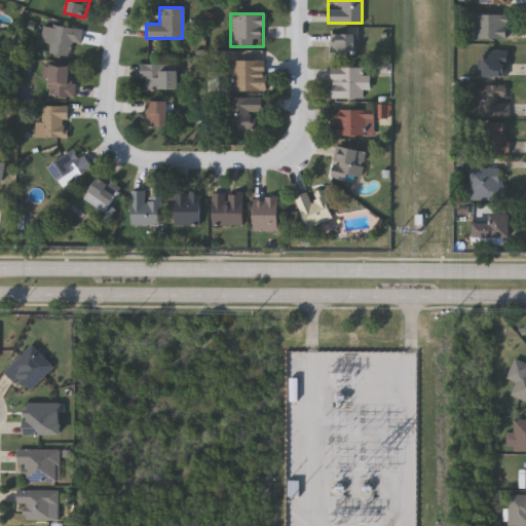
[(473,39),(473,13),(506,13),(506,39),(473,39)]
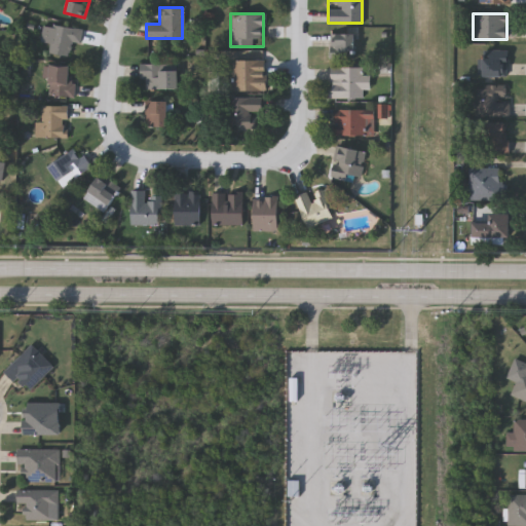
[(47,53),(49,26),(80,28),(79,43),(69,42),(68,55),(47,53)]
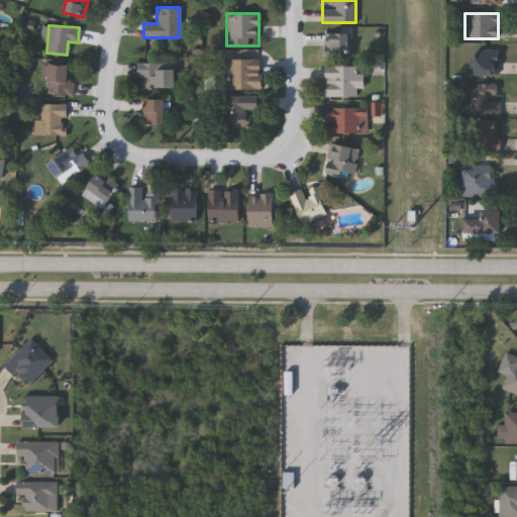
[(346,58),(323,58),(323,32),(346,32),(346,58)]
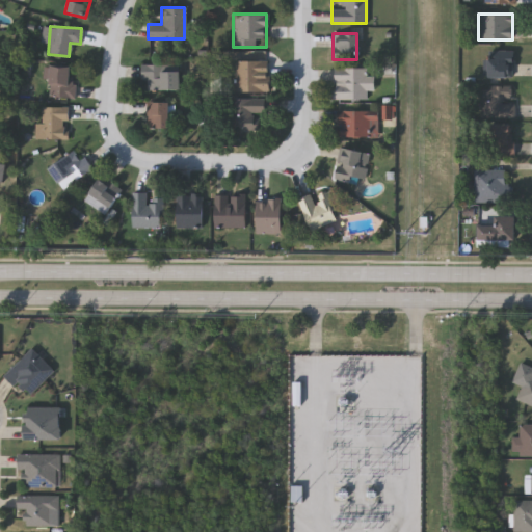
[(512,78),(481,78),(481,51),(512,51),(512,78)]
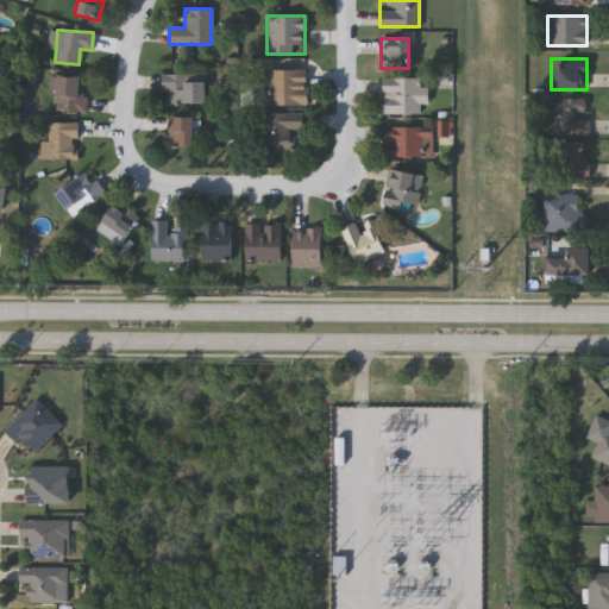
[(268,70),(306,70),(306,105),(268,105),(268,70)]
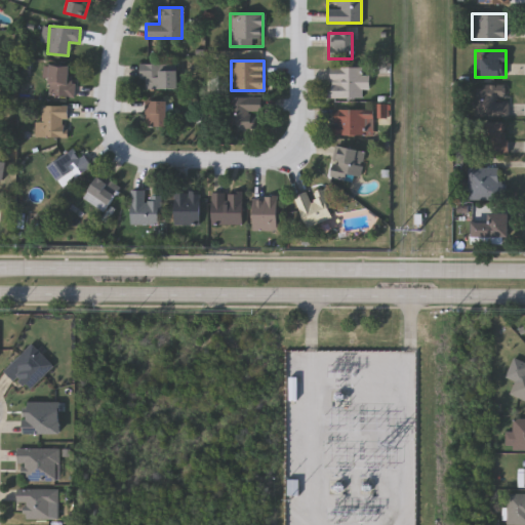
[(176,64),(176,89),(139,89),(139,64),(176,64)]
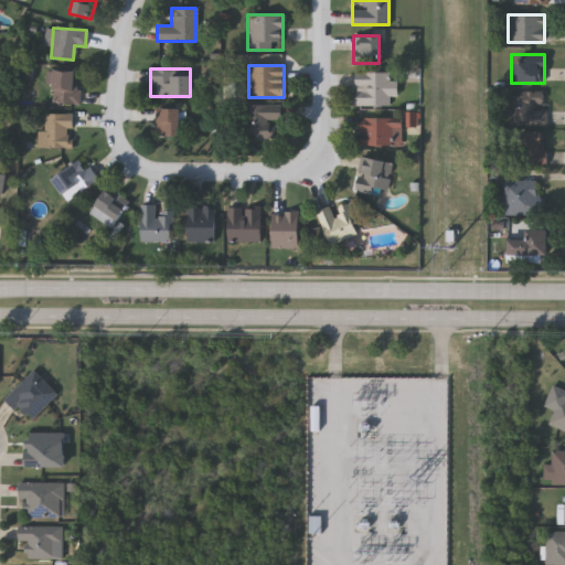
[(51,104),(51,71),(77,71),(77,104),(51,104)]
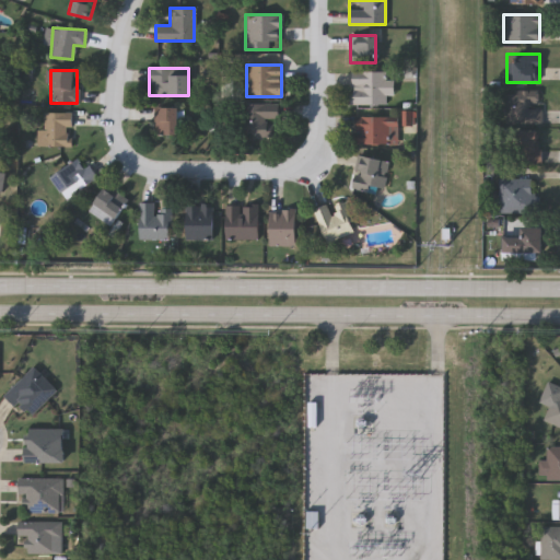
[(350,71),(385,71),(385,81),(387,81),(387,104),(350,104),(350,71)]
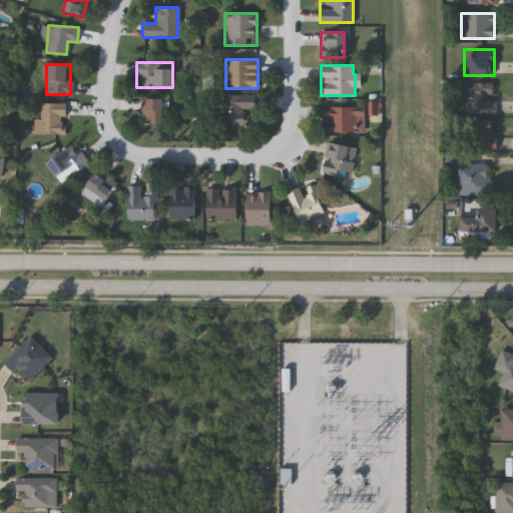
[(494,111),(463,111),(463,83),(494,83),(494,111)]
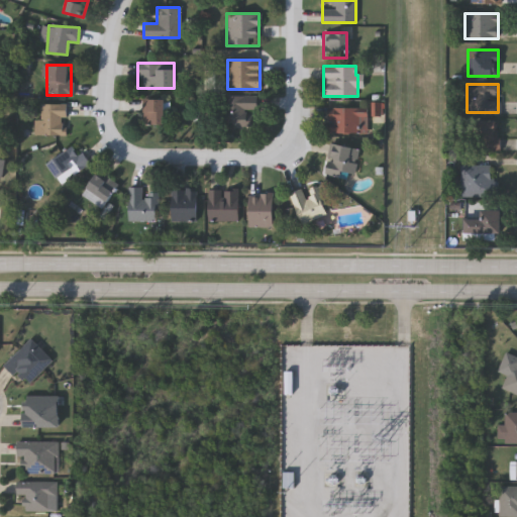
[(254,111),(245,111),(245,127),(221,127),(222,96),(254,97),(254,111)]
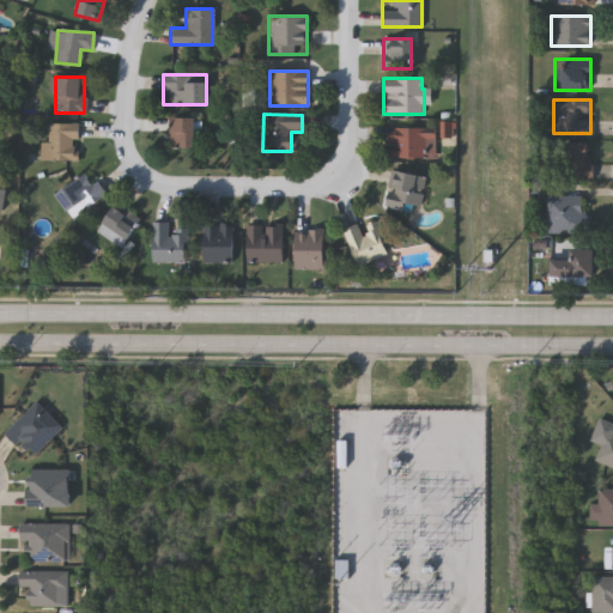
[(168,147),(168,117),(193,117),(193,147),(168,147)]
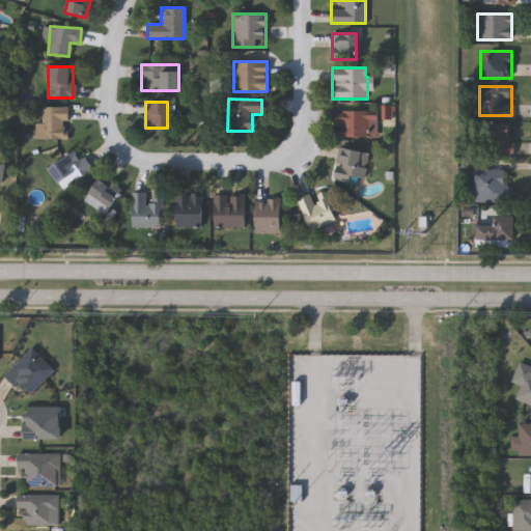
[(45,141),(71,141),(71,109),(45,109),(45,141)]
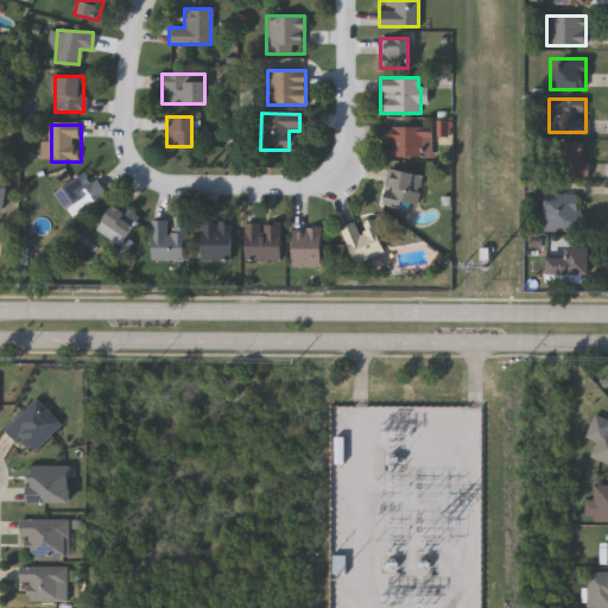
[(430,156),(384,156),(384,126),(430,126),(430,156)]
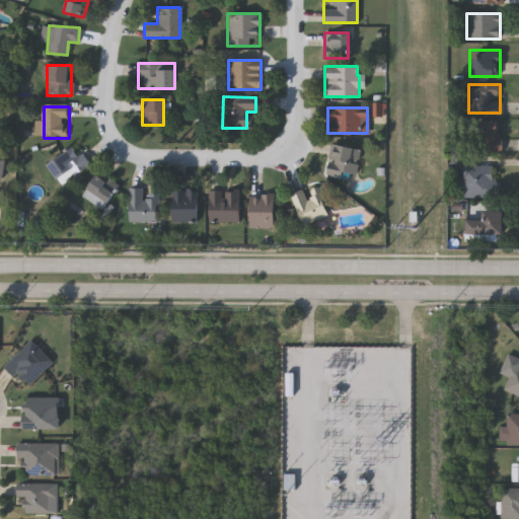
[(500,124),(500,152),(468,152),(468,124),(500,124)]
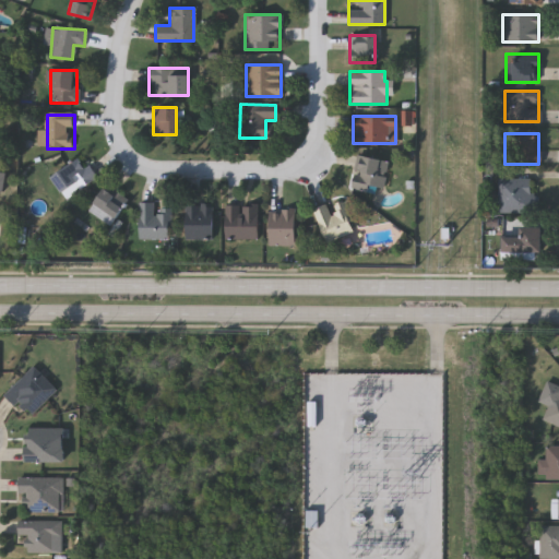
[(351,186),(355,155),(387,161),(381,191),(351,186)]
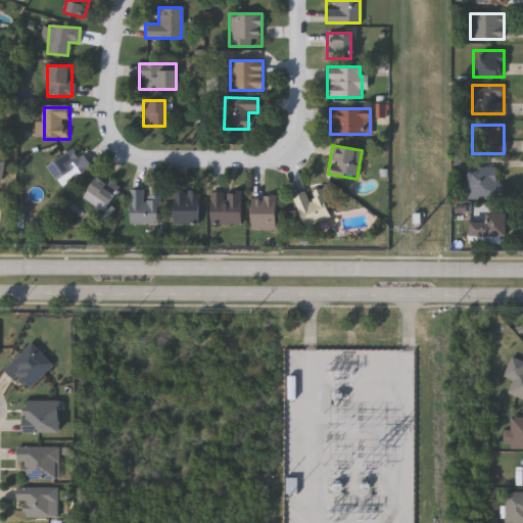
[(46,165),(74,146),(89,165),(60,186),(46,165)]
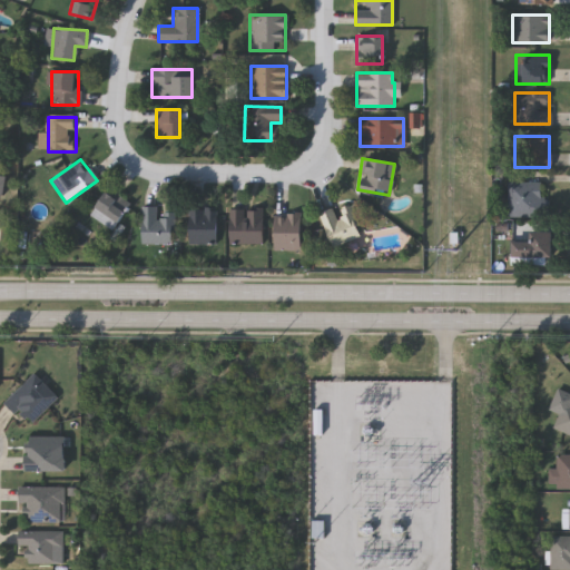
[(0,175),(0,195),(8,197),(11,177),(0,175)]
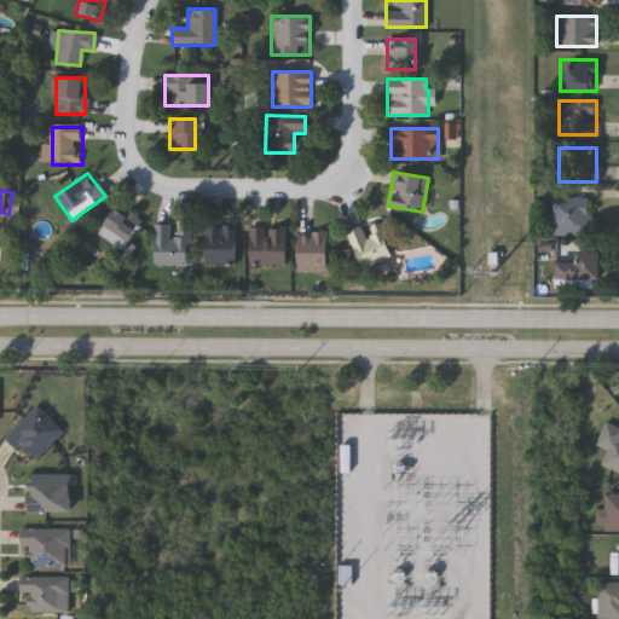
[(586,197),(586,236),(550,236),(550,197),(586,197)]
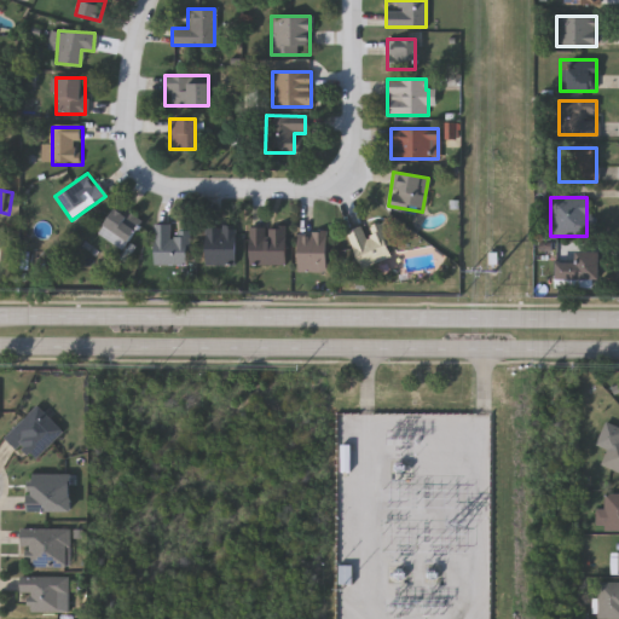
[(96,232),(116,204),(140,223),(120,250),(96,232)]
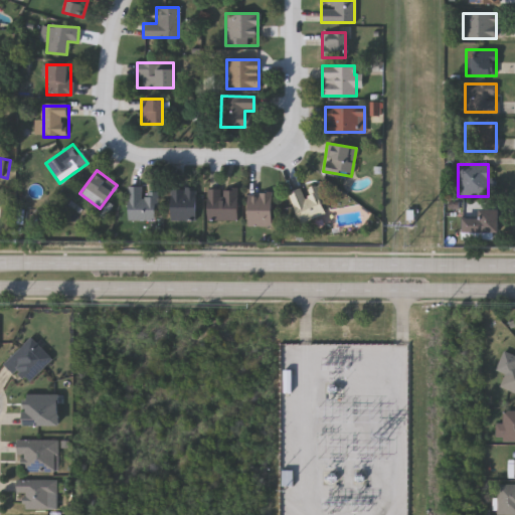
[(287,193),(299,188),(301,191),(314,185),(326,212),(299,223),(287,193)]
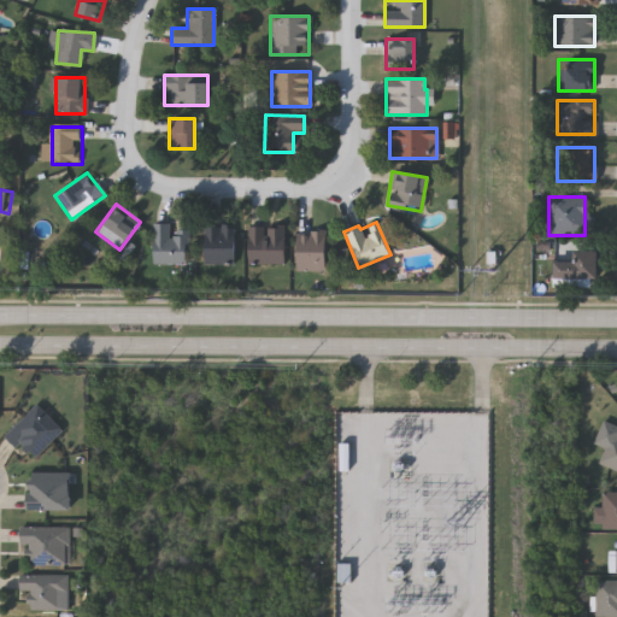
[(187,264),(151,264),(151,225),(187,225),(187,264)]
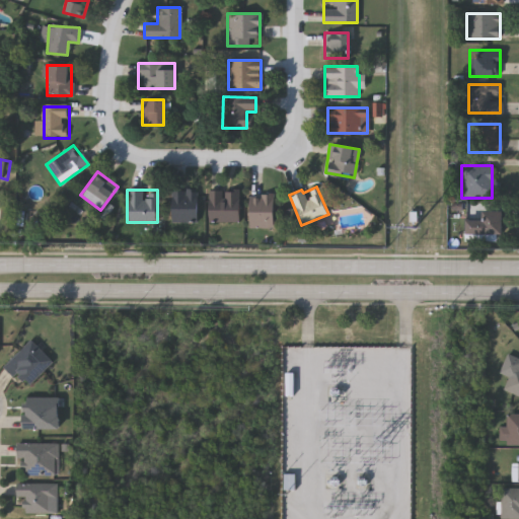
[(171,222),(171,190),(196,190),(196,222),(171,222)]
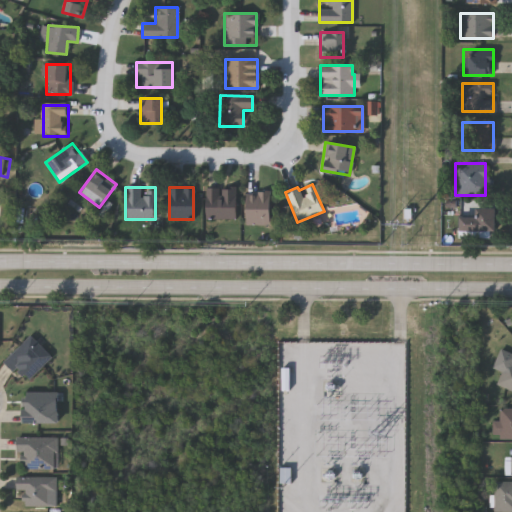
[(204,219),(204,187),(235,187),(235,219),(204,219)]
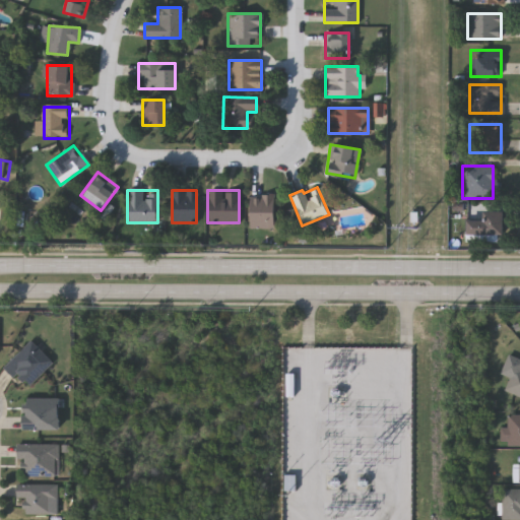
[(273,196),(273,228),(250,228),(250,196),(273,196)]
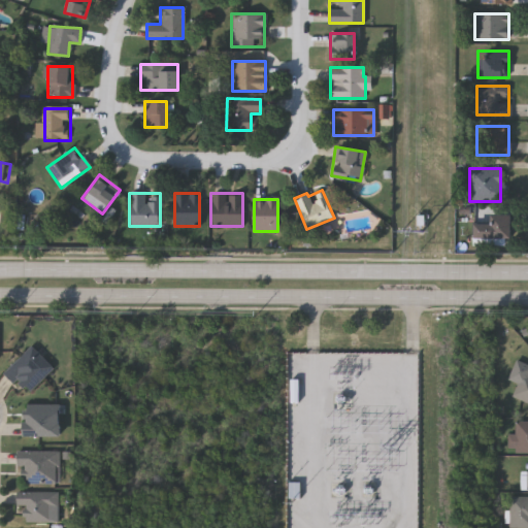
[(472,218),(489,218),(489,213),(510,215),(510,238),(472,238),(472,218)]
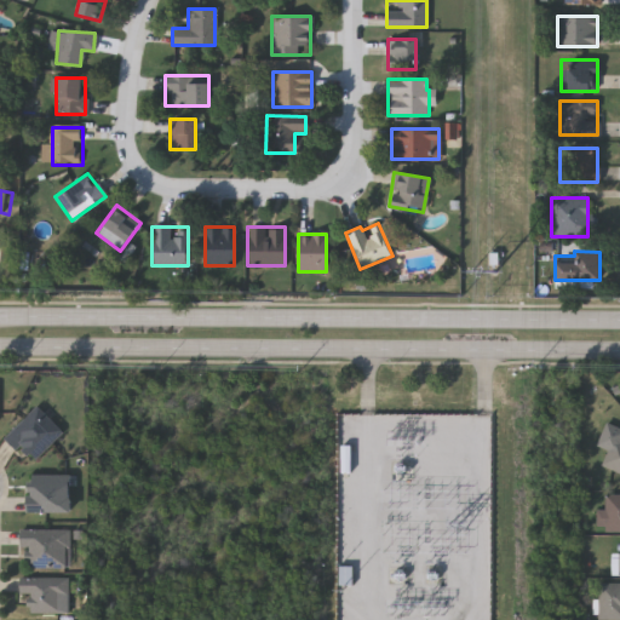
[(67,434),(40,408),(11,437),(36,464),(67,434)]
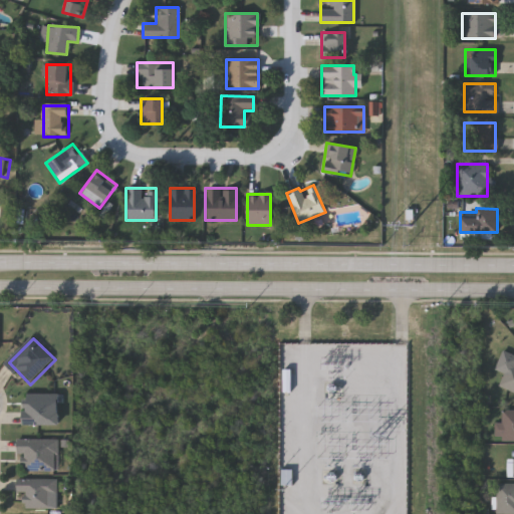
[(513,365),(513,392),(499,387),(508,363),(513,365)]
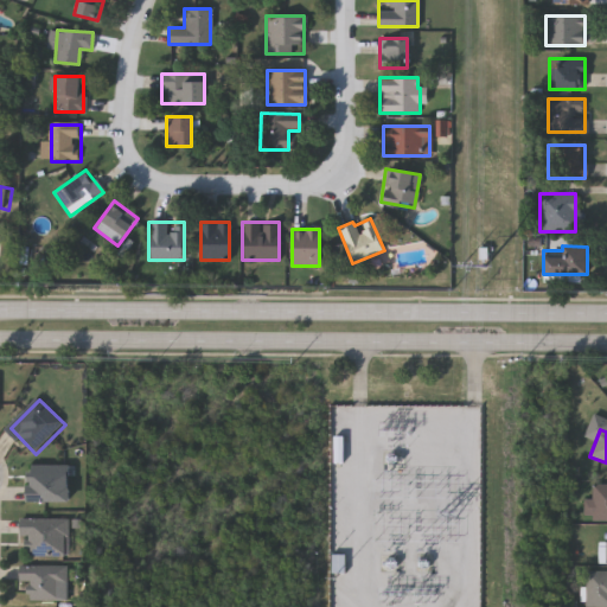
[(72,503),(72,467),(32,467),(32,503),(72,503)]
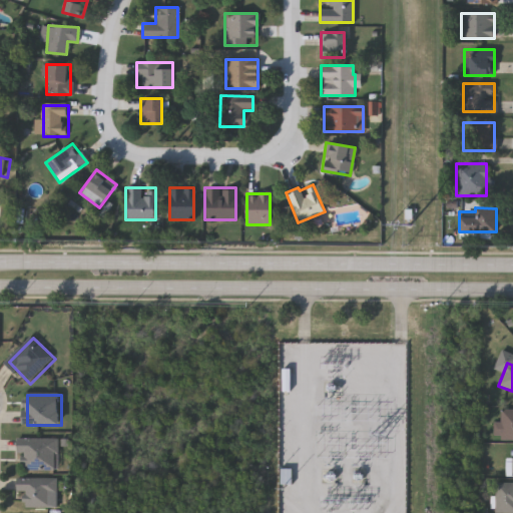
[(512,438),(493,438),(494,422),(501,422),(501,409),(512,409),(512,438)]
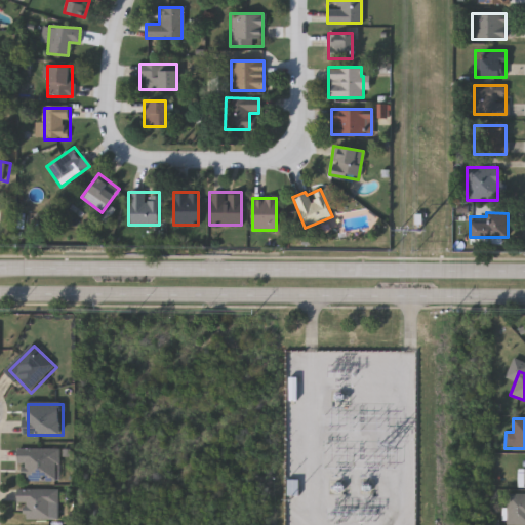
[(62,449),(19,449),(19,465),(25,465),(25,482),(62,482),(62,449)]
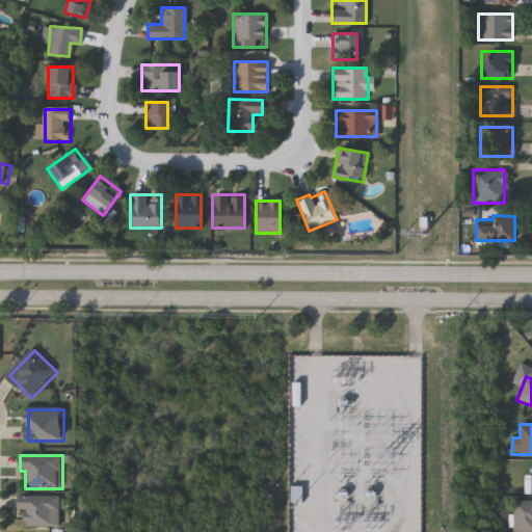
[(301,485),(301,501),(289,501),(290,484),(301,485)]
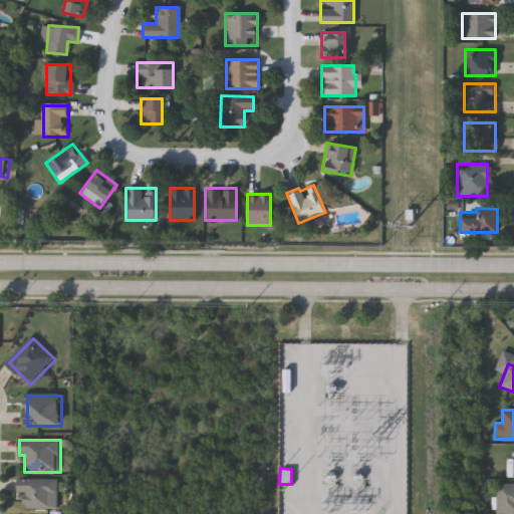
[(19,494),(27,494),(27,509),(58,509),(58,479),(19,479),(19,494)]
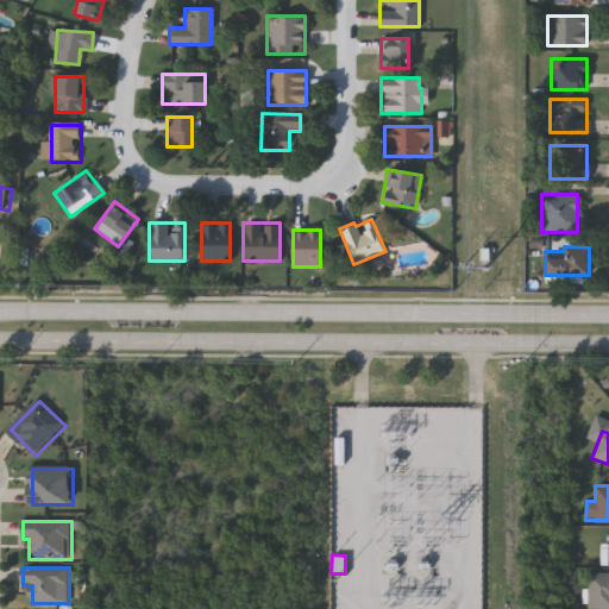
[(608,607),(588,607),(588,572),(608,572),(608,607)]
